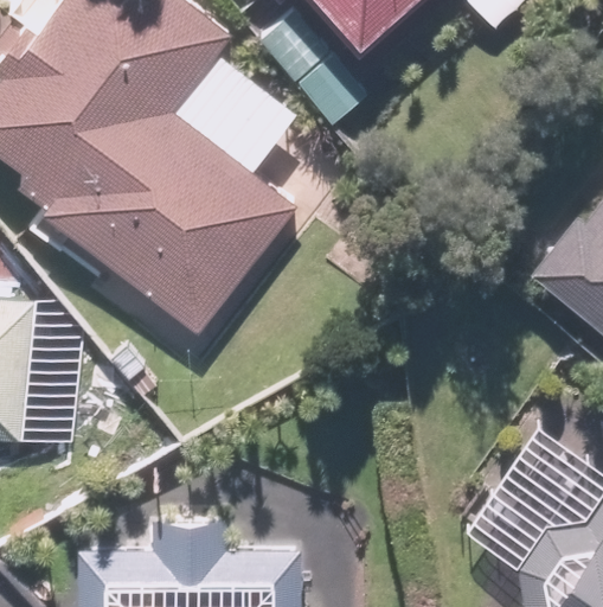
[(232,37),(185,0),(59,0),(37,30),(29,23),(0,59),(0,147),(25,167),(8,189),(198,336),(300,204),(257,171),(299,117),(218,55),(232,37)]
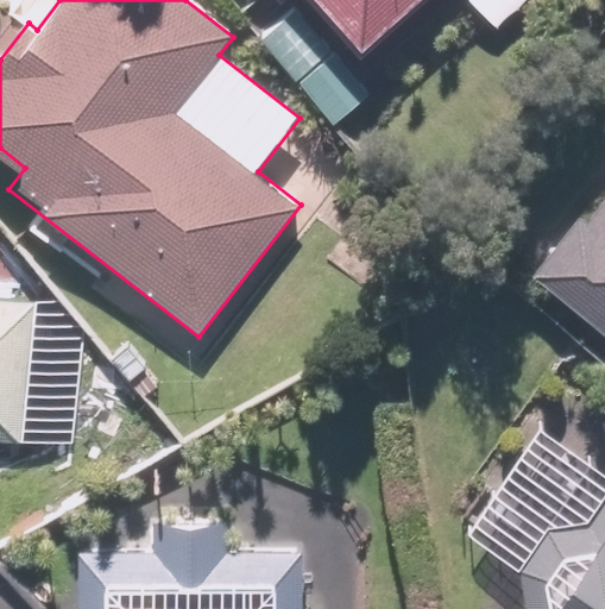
[(306,0),(353,55),(416,0),(465,0),(496,35),(535,0),(306,0)]
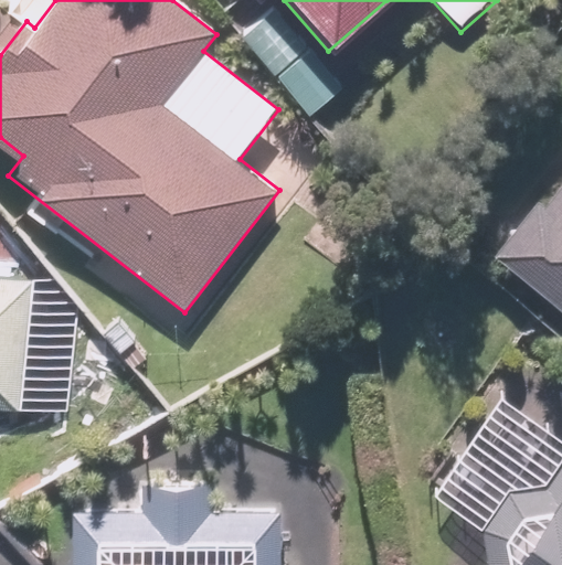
[(340,83),(271,6),(237,35),(306,113),(340,83)]
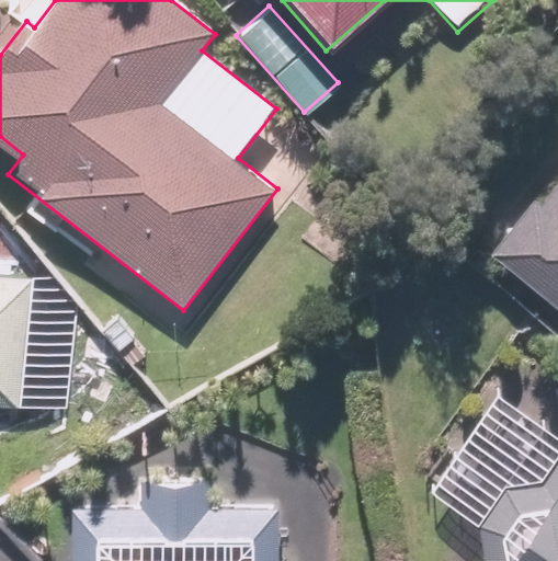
[(557,147),(475,243),(557,315),(557,147)]
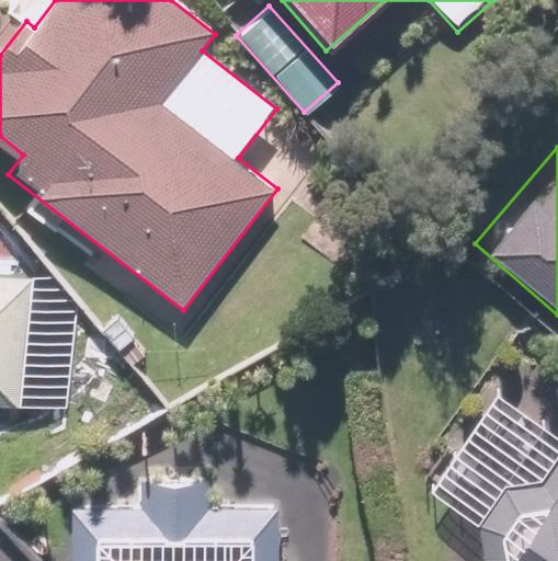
[(0,404),(24,407),(33,275),(0,272),(0,250),(1,237),(0,236),(0,404)]
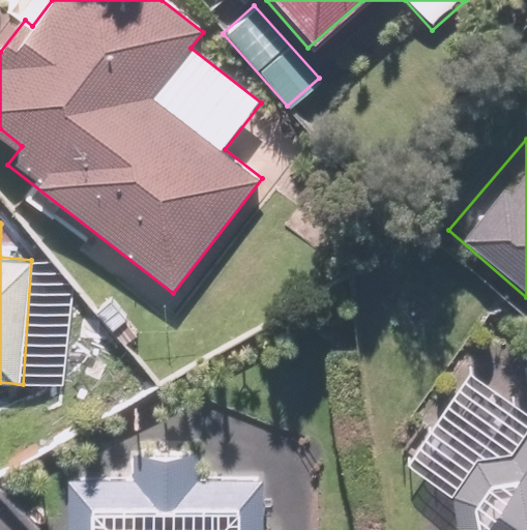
[(526,425),(506,457),(488,444),(446,507),(463,518),(455,529),(526,529),(526,425)]
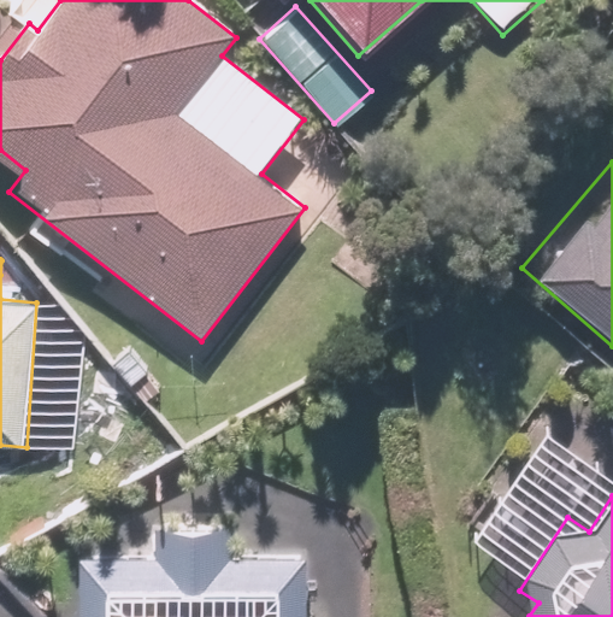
[(308,616),(311,540),(71,533),(69,616),(308,616)]
